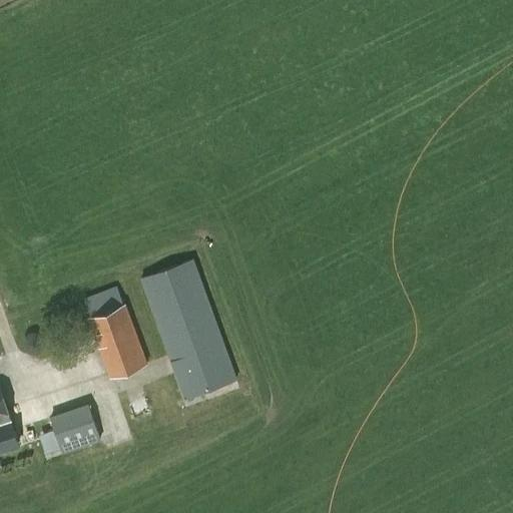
[(238,379),(193,259),(140,280),(183,401),(238,379)]
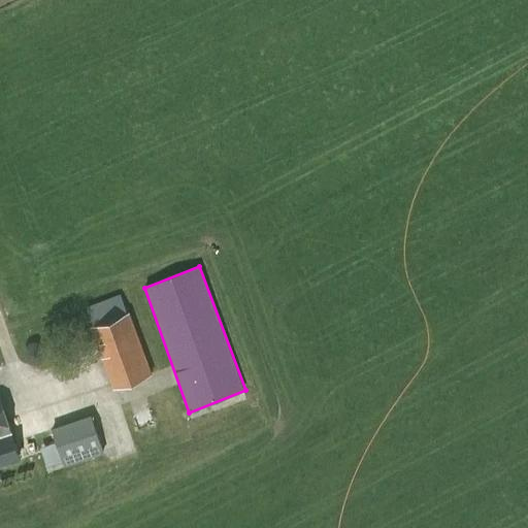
[(87,307),(93,325),(91,326),(113,389),(152,374),(130,311),(127,312),(121,295),(87,307)]
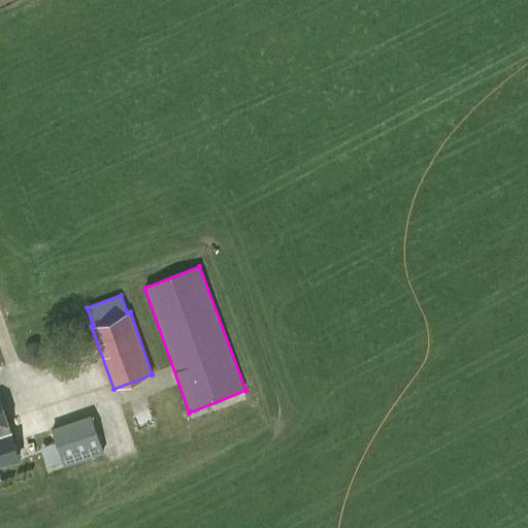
[(0,436),(10,433),(0,405),(0,436)]
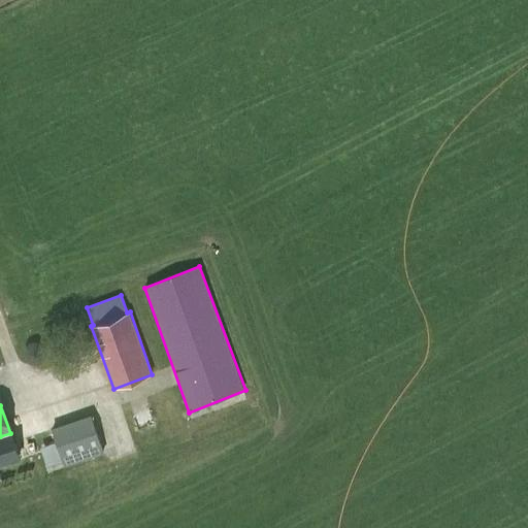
[(65,464),(104,451),(92,414),(52,427),(65,464)]
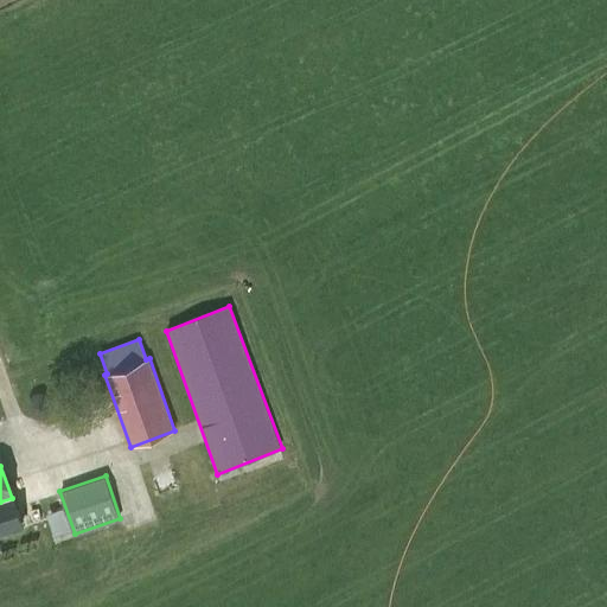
[(0,534),(23,526),(12,498),(0,502),(0,534)]
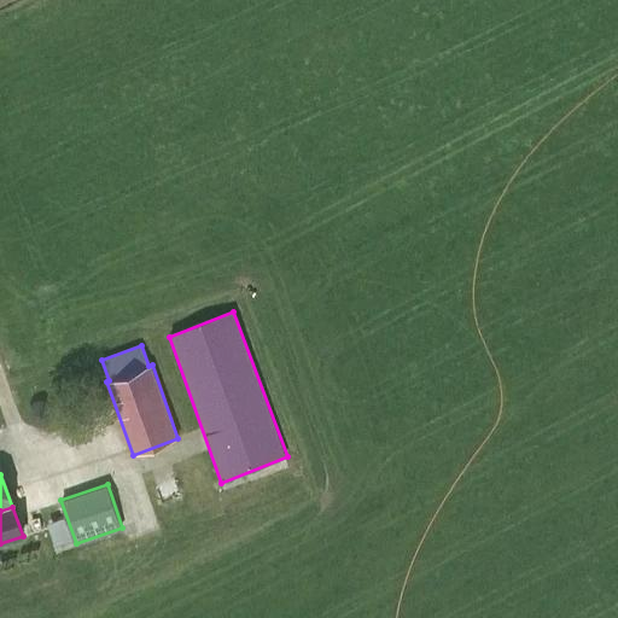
All buildings are outlined.
